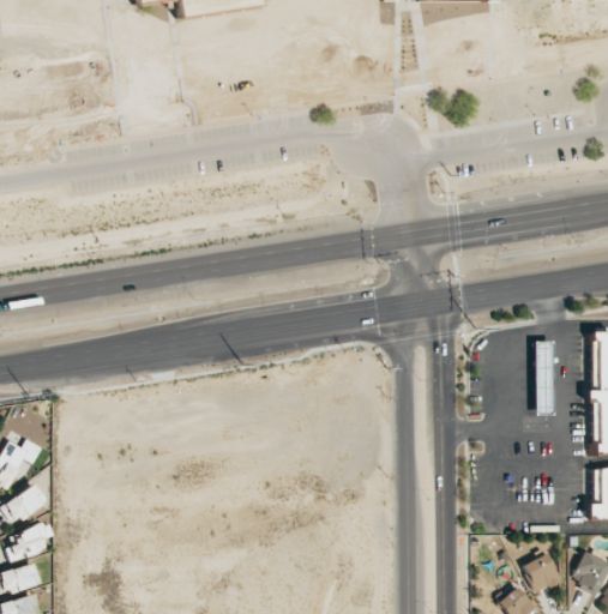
[(589,332),(607,331),(607,452),(590,456),(590,443),(593,443),(593,403),(585,403),(585,391),(591,390),(591,341),(590,341),(589,332)]
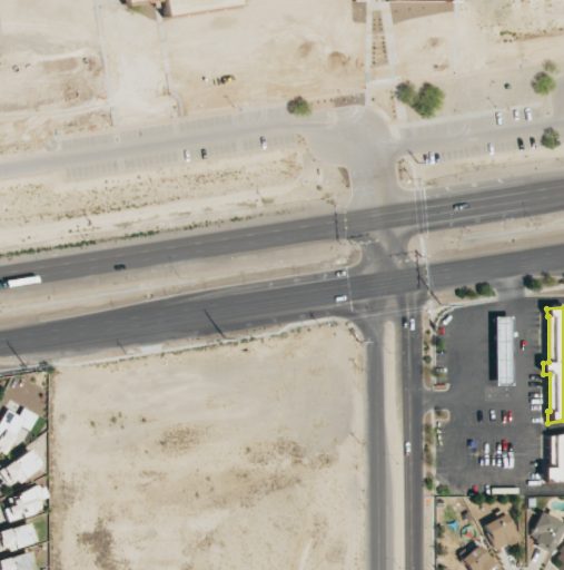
[(513,317),(495,317),(495,386),(513,386),(513,317)]
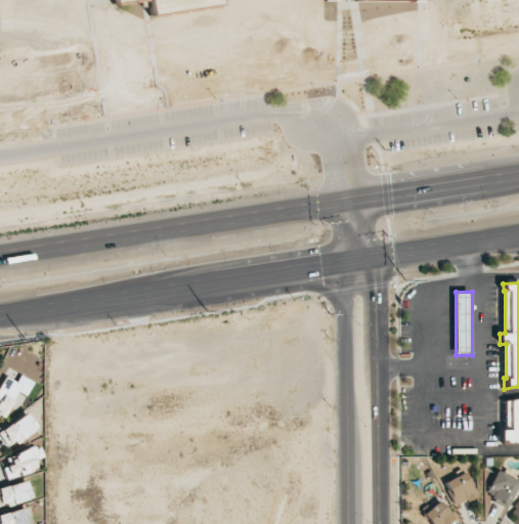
[(8,376),(0,392),(0,420),(3,415),(9,418),(22,392),(31,396),(38,382),(25,376),(22,382),(8,376)]
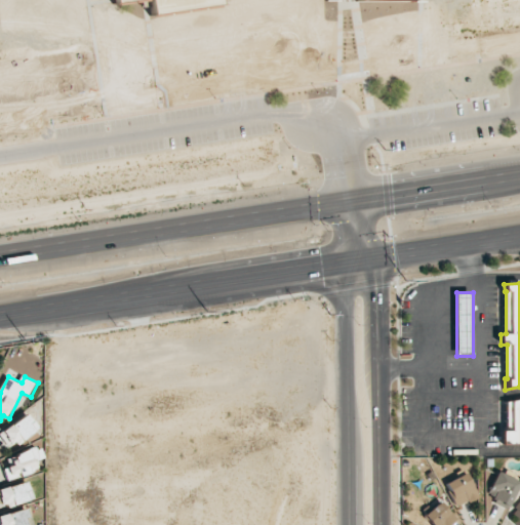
[(519,398),(509,399),(510,429),(505,430),(506,445),(519,444),(519,398)]
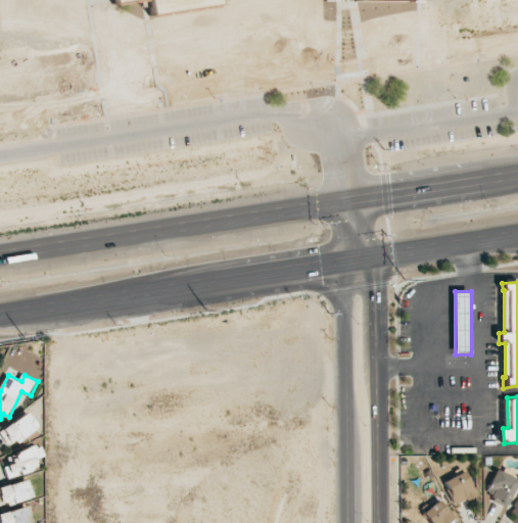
[(42,429),(34,413),(2,429),(10,445),(42,429)]
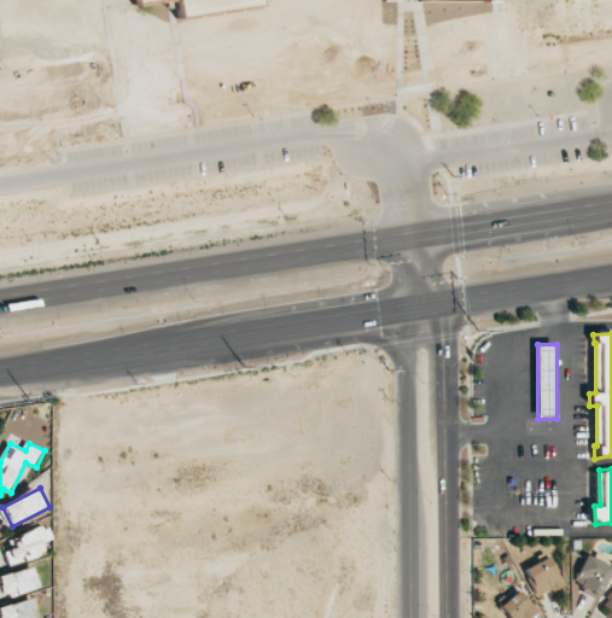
[(58,538),(53,525),(12,537),(16,548),(9,551),(13,565),(53,553),(50,541),(58,538)]
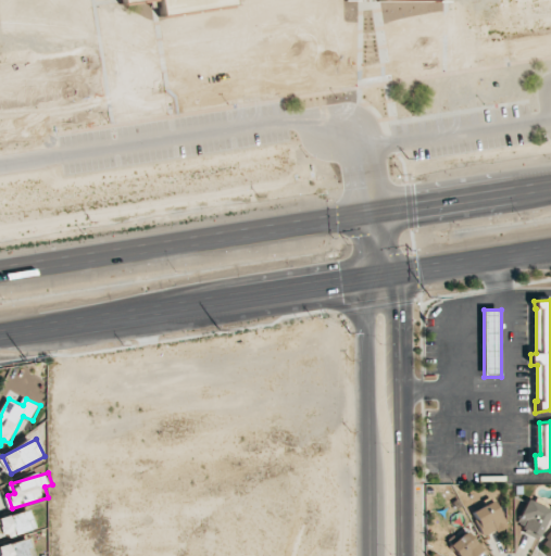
[(550,507),(531,500),(520,527),(543,538),(550,522),(550,507)]
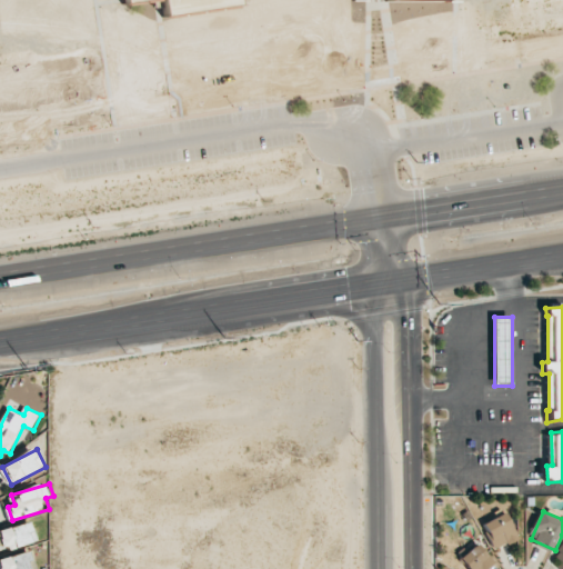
[(500,549),(522,539),(510,512),(488,522),(500,549)]
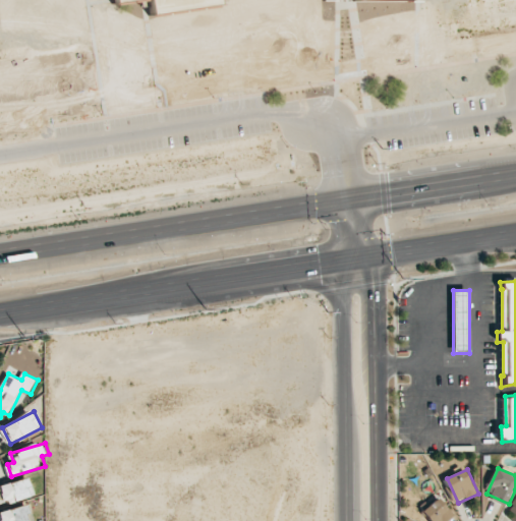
[(0,486),(0,490),(4,505),(37,495),(32,476),(0,486)]
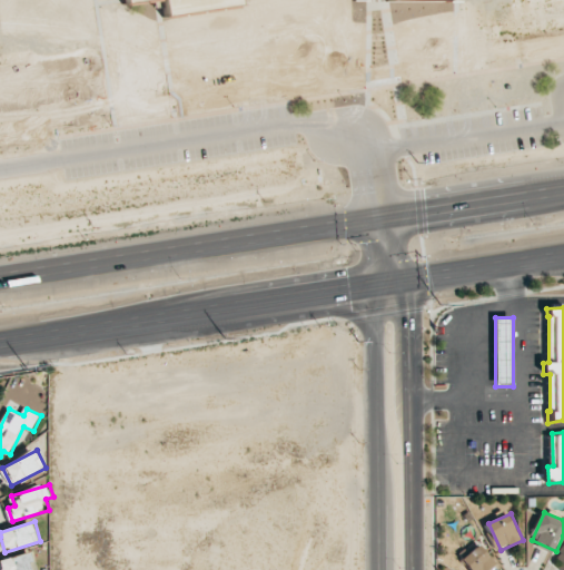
[(484,569),(497,562),(485,543),(464,558),(472,569),(484,569)]
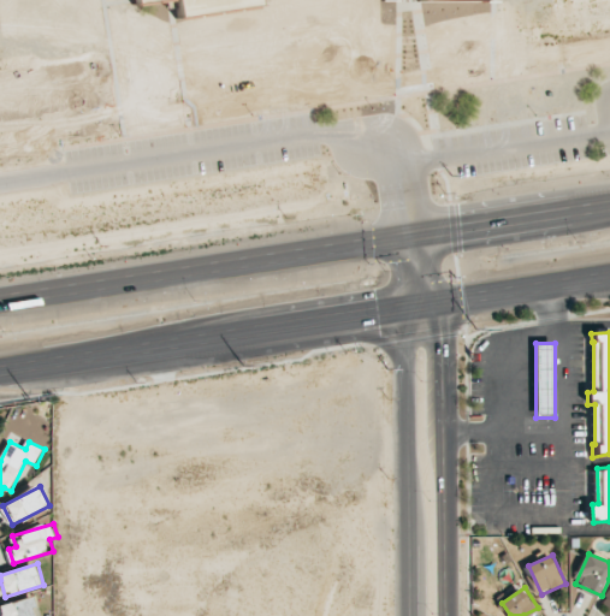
[(36,615),(35,608),(39,606),(35,596),(0,606),(0,615),(36,615)]
